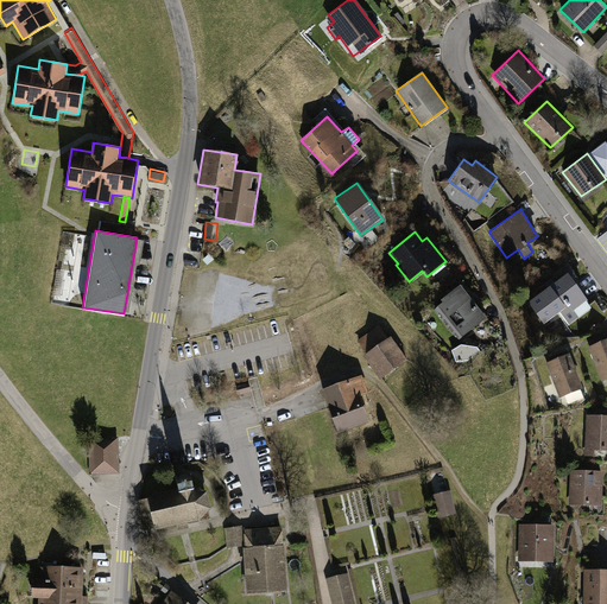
[(227,255),(229,271),(244,268),(241,253),(227,255)]
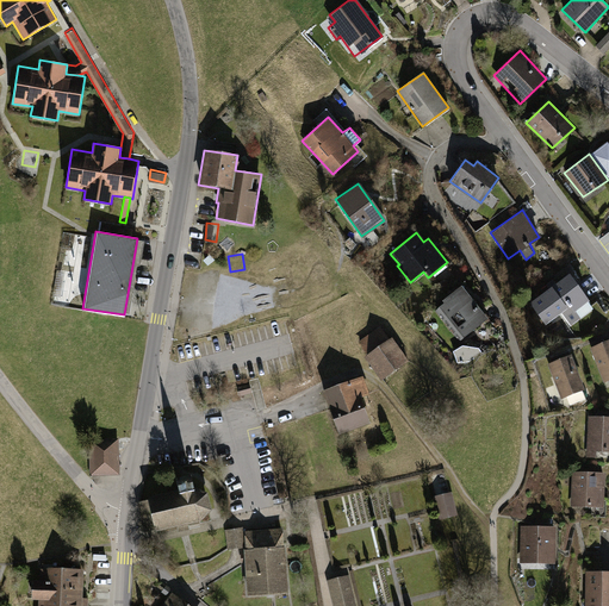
[(253,256),(248,270),(261,275),(267,262),(253,256)]
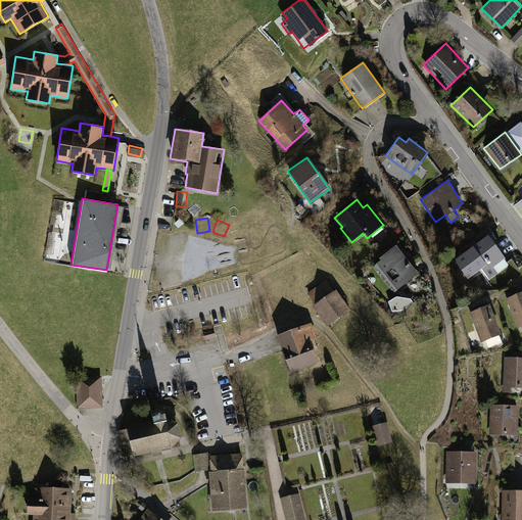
[(486,234),(453,258),(467,277),(481,268),(487,277),(495,271),(492,267),(504,258),(486,234)]
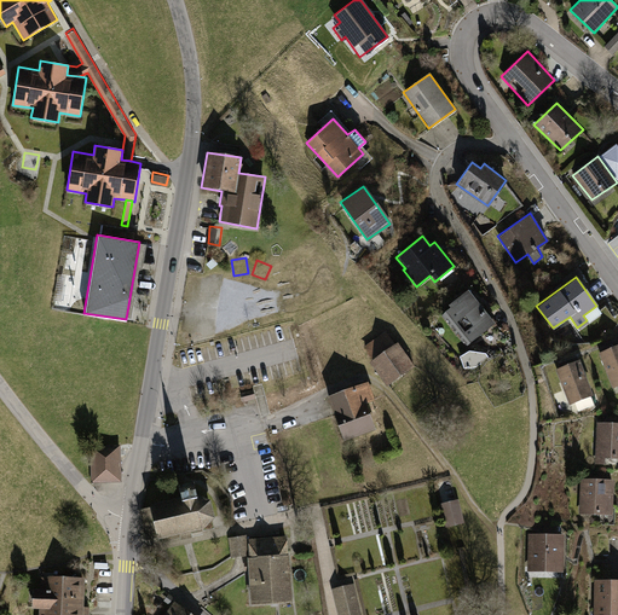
[(494,321),(468,289),(448,305),(449,307),(442,313),(466,344),(494,321)]
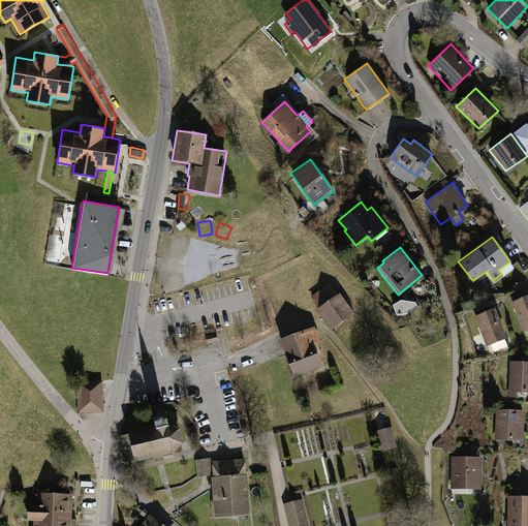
[(328,281),(309,295),(317,306),(314,309),(330,330),(353,312),(338,291),(337,292),(328,281)]
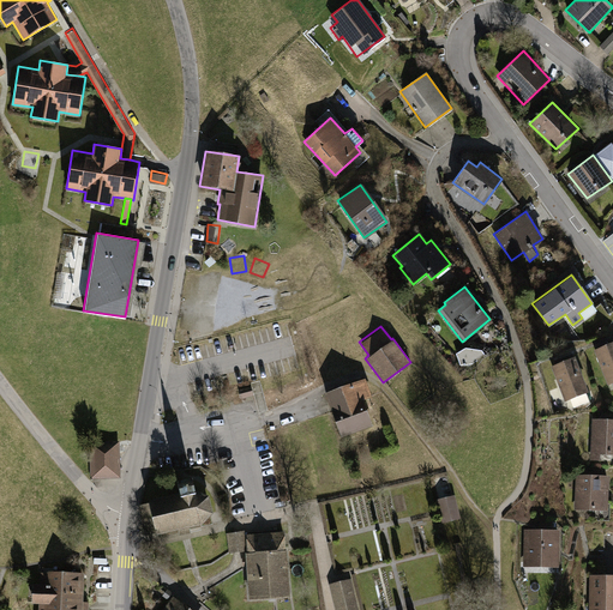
[(612,340),(594,349),(607,384),(612,381),(612,340)]
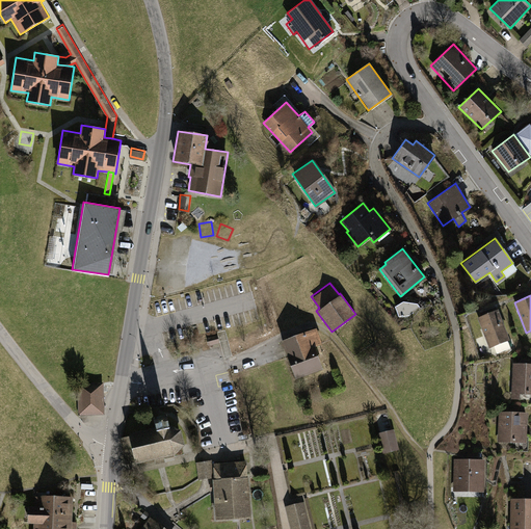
[(497,309),(477,316),(488,346),(508,340),(497,309)]
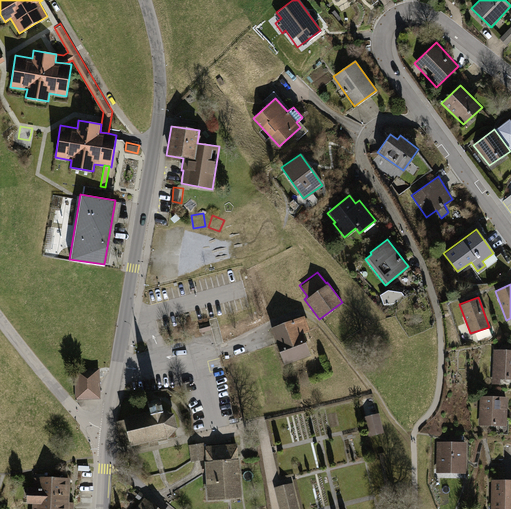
[(305,315),(271,327),(284,364),(312,354),(305,332),(311,330),(305,315)]
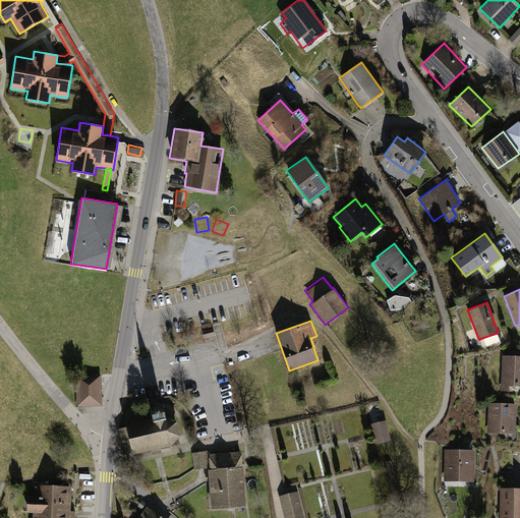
[(212,327),(201,329),(204,335),(213,333),(212,327)]
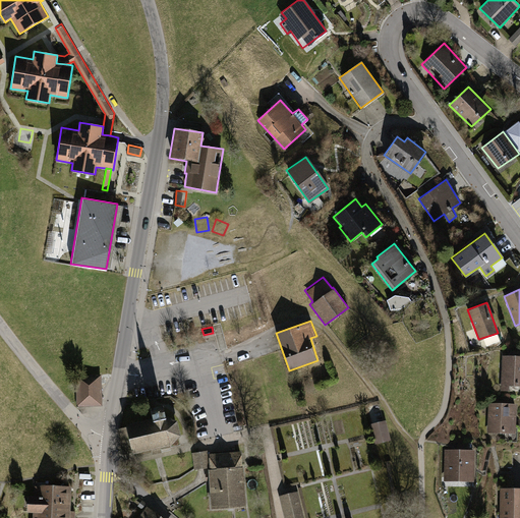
[(509,386),(519,385),(519,355),(502,354),(500,390),(508,391),(509,386)]
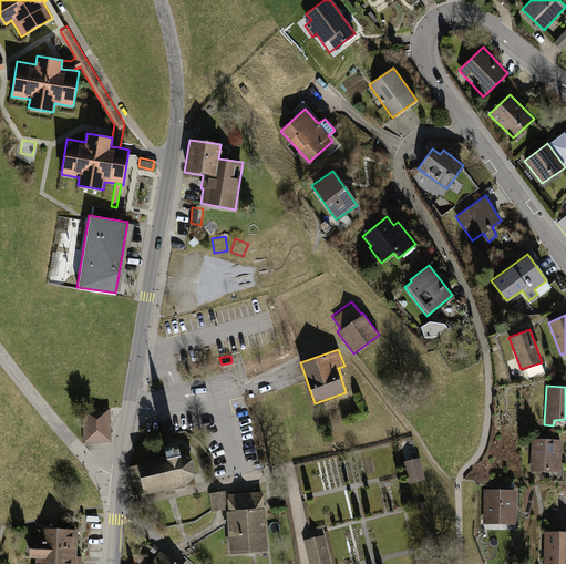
[(111,440),(110,406),(82,407),(83,441),(105,440),(111,440)]
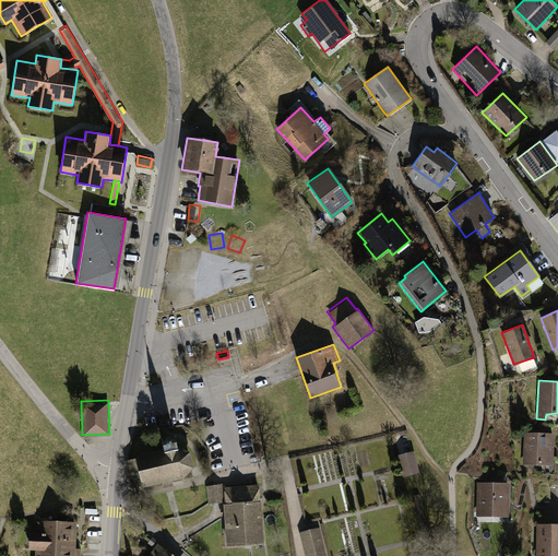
[(522,462),(553,464),(554,433),(523,432),(522,462)]
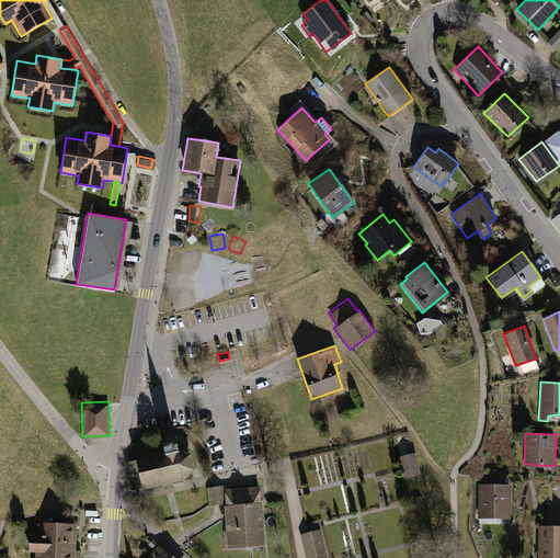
[(163,450),(136,457),(136,458),(126,460),(132,488),(143,486),(143,489),(184,479),(195,468),(191,453),(178,447),(175,436),(161,440),(163,450)]
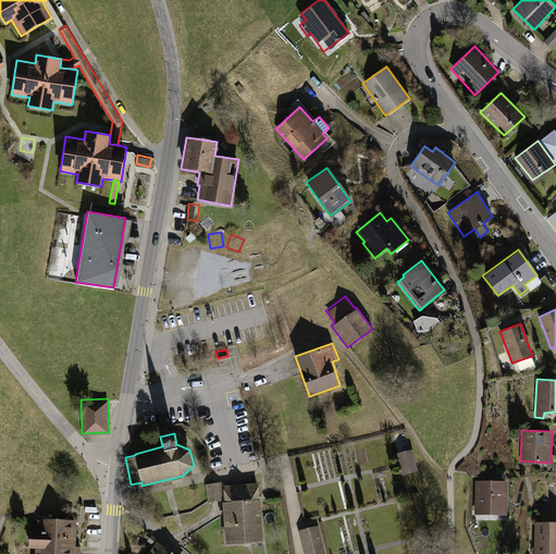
[(414,447),(396,452),(402,474),(417,469),(414,447)]
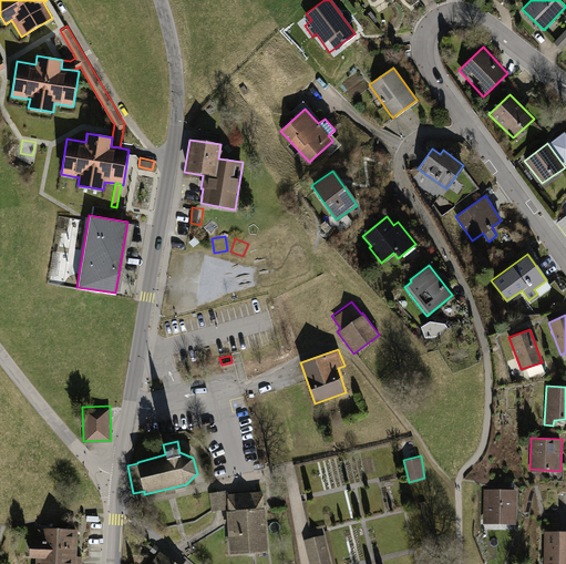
[(483,522),(515,522),(516,489),(483,488),(483,522)]
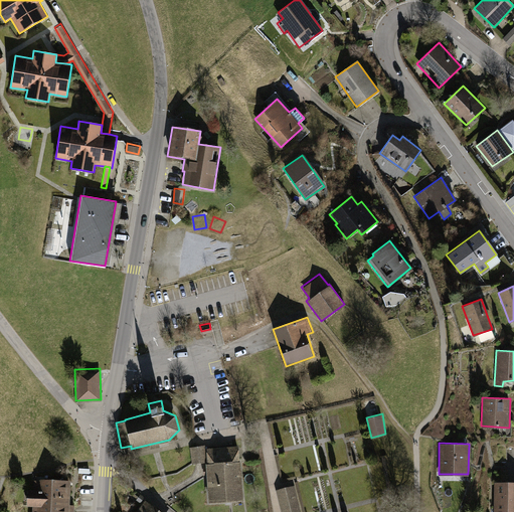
[(204,444),(189,446),(191,463),(206,461),(204,444)]
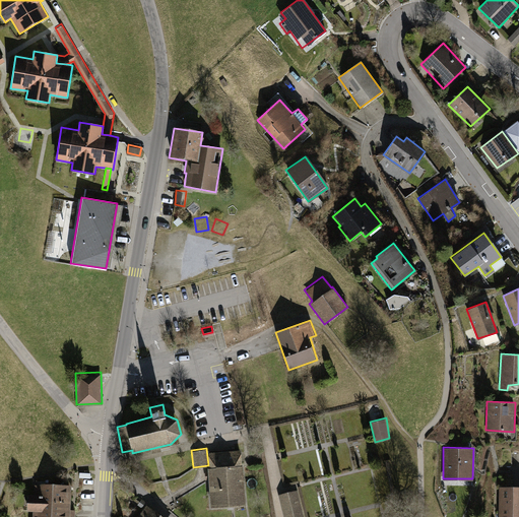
[(241,449),(207,451),(209,467),(207,467),(210,508),(246,505),(244,465),(243,465),(241,449)]
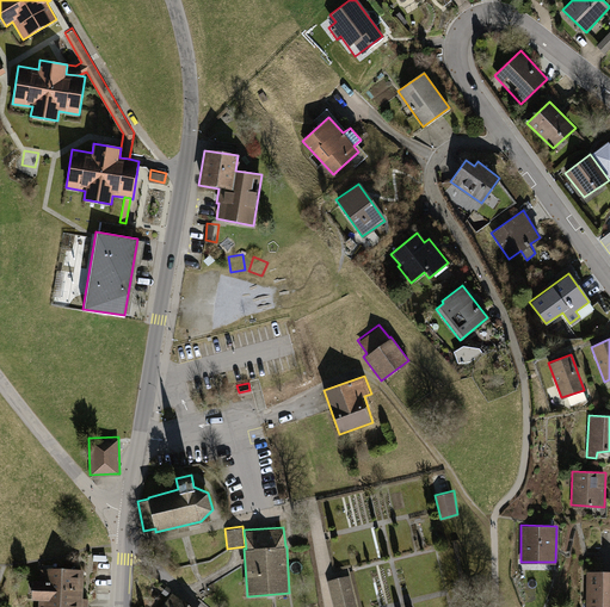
[(81,606),(84,570),(38,568),(38,580),(32,580),(31,600),(38,600),(37,606),(81,606)]
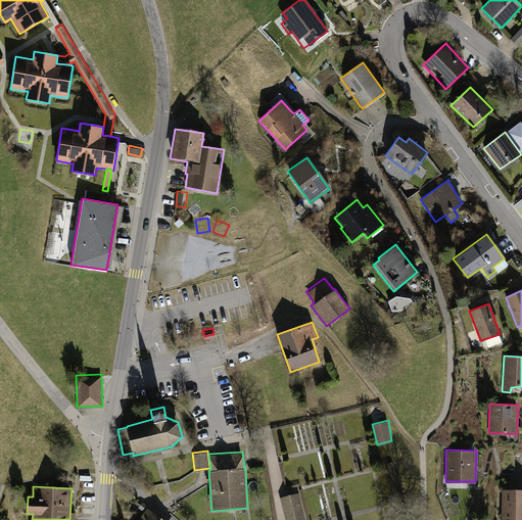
[(501,519),(521,519),(521,488),(501,488),(501,519)]
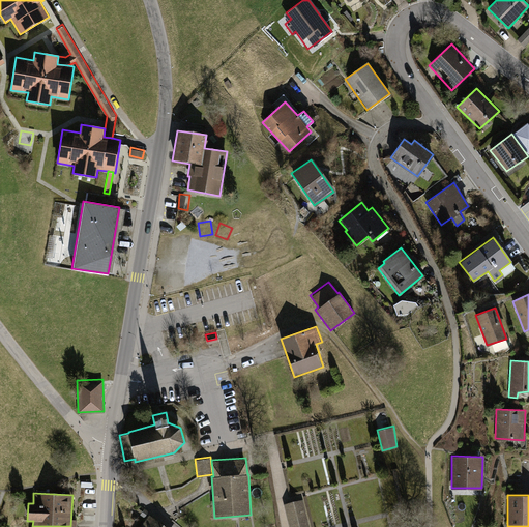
[(310,526),(302,497),(283,502),(289,526),(310,526)]
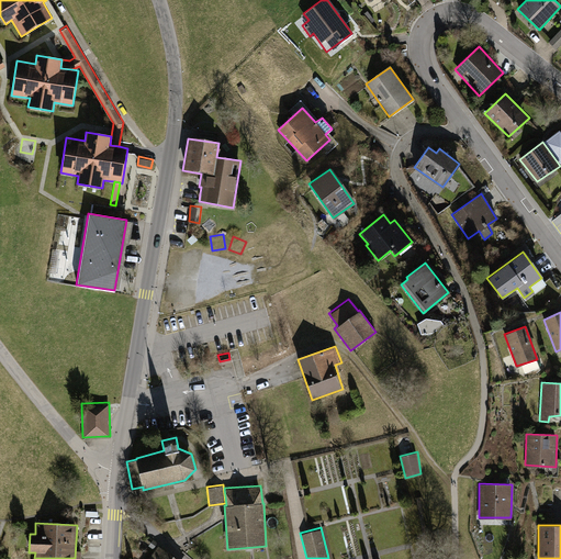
[(177,558),(158,545),(147,558),(177,558)]
